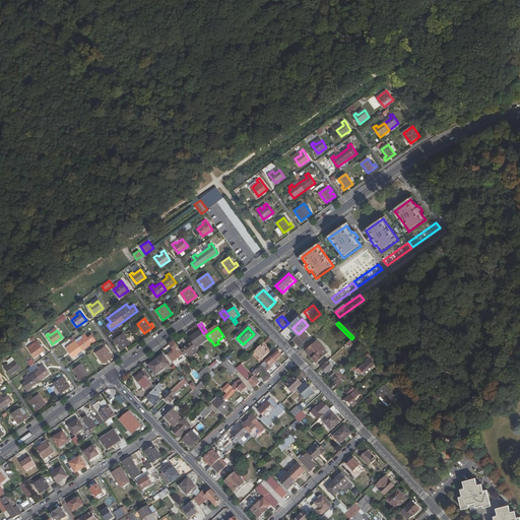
[(208,340),(203,333),(202,331),(190,339),(193,343),(196,348),(208,340)]
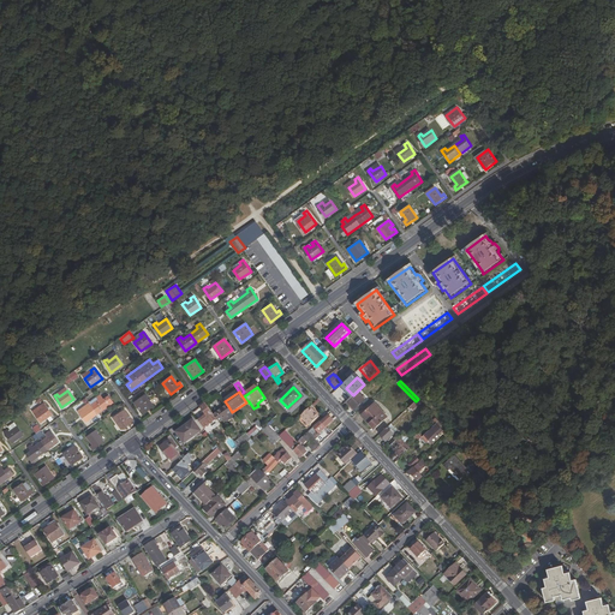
[(365,400),(358,393),(347,402),(356,411),(365,400)]
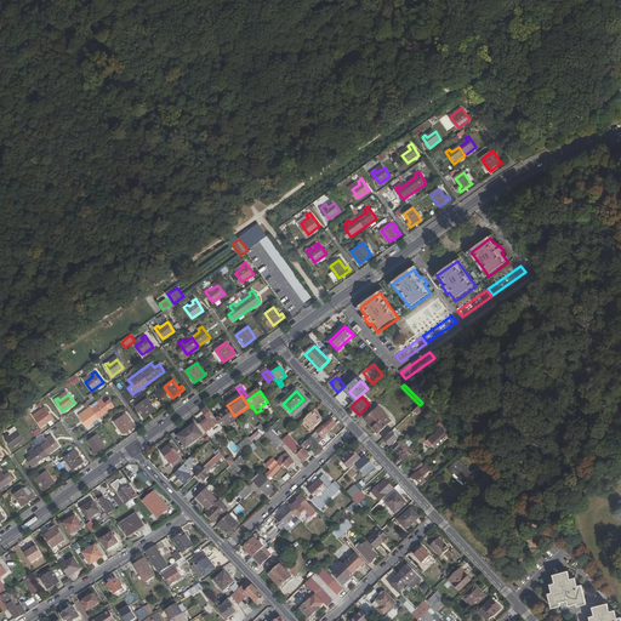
[(78,415),(86,426),(113,406),(108,400),(104,403),(101,399),(78,415)]
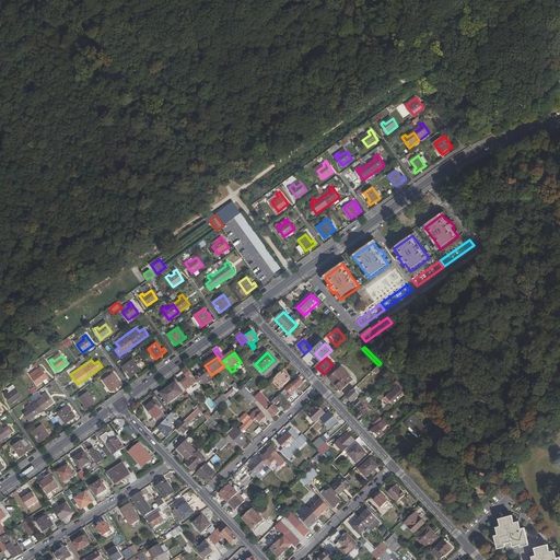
[(120,368),(128,378),(139,371),(131,360),(120,368)]
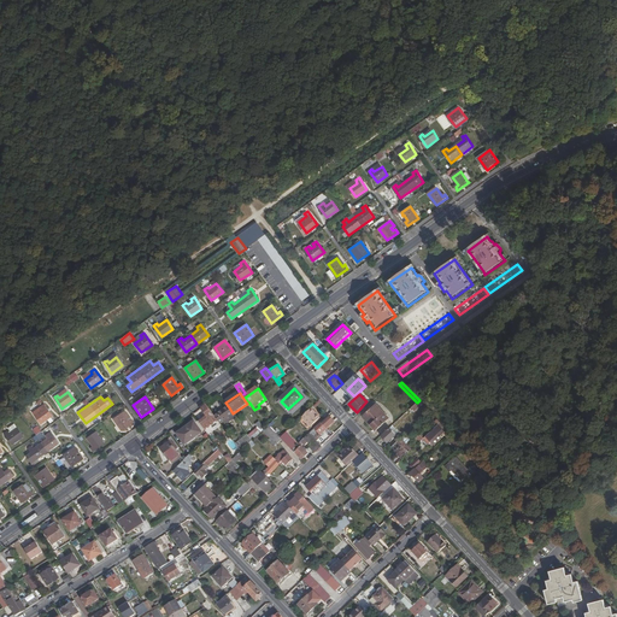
[(305,400),(301,397),(288,409),(292,412),(305,400)]
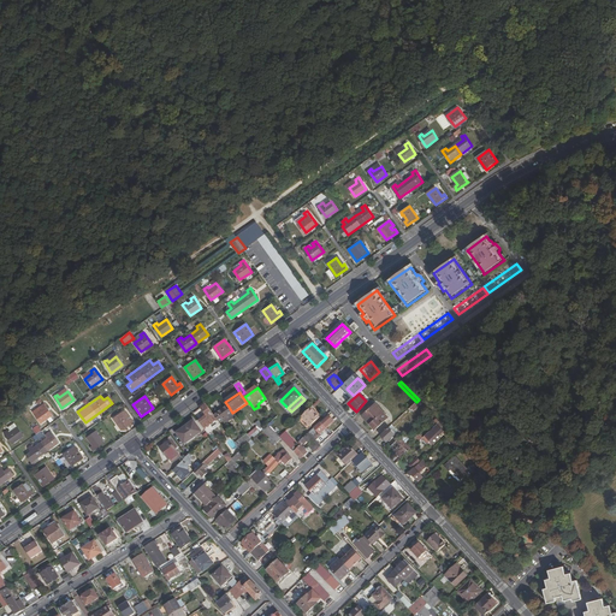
[(35,414),(41,422),(52,415),(45,403),(40,406),(42,409),(35,414)]
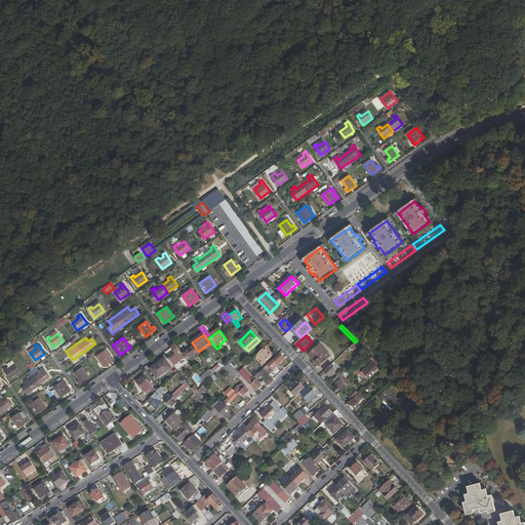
[(187,360),(176,346),(171,350),(176,357),(170,361),(175,368),(187,360)]
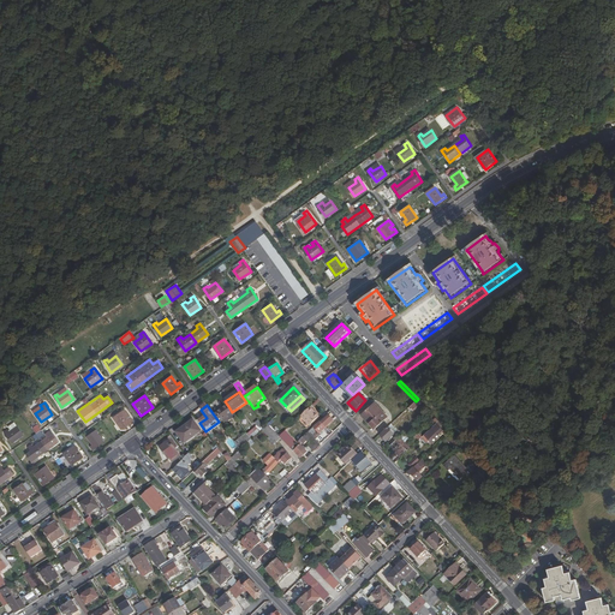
[(376,429),(388,418),(376,405),(363,416),(376,429)]
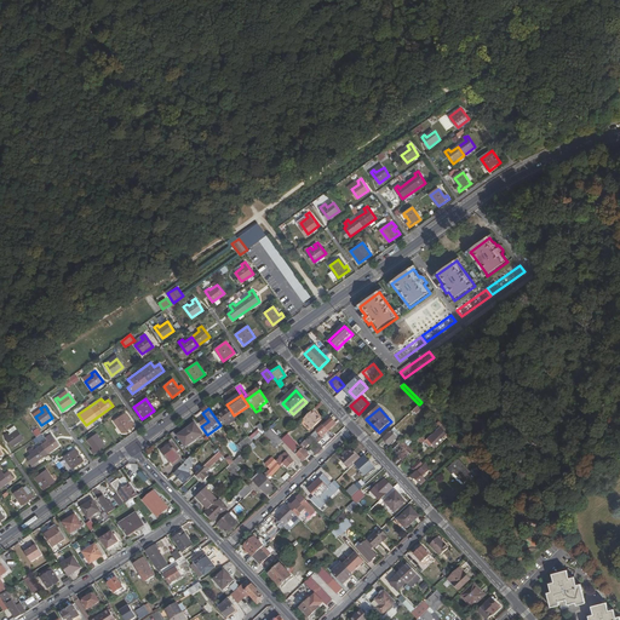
[(234,415),(230,409),(219,418),(224,424),(228,422),(231,426),(237,422),(234,415)]
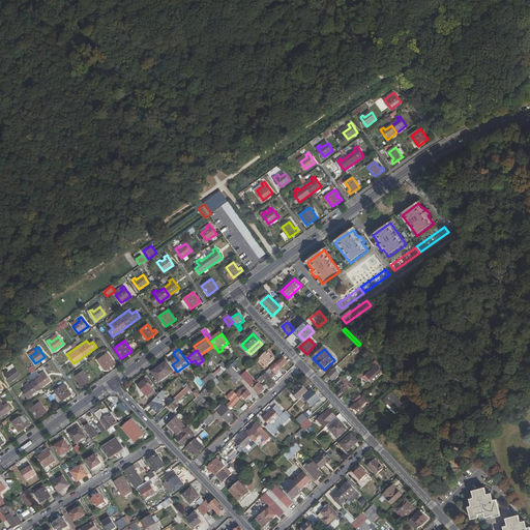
[(275,359),(268,352),(260,359),(267,367),(275,359)]
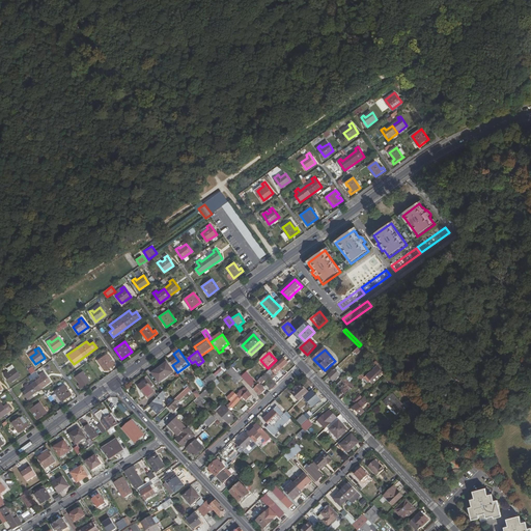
[(98,361),(105,370),(114,364),(112,361),(109,362),(105,356),(98,361)]
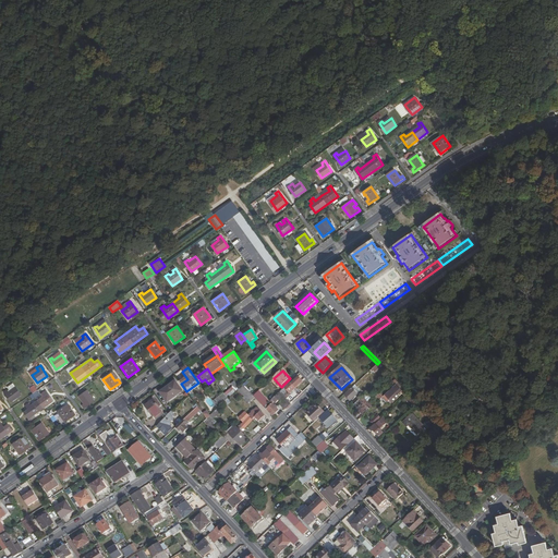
[(281,393),(288,401),(292,397),(291,396),(290,395),(303,383),(298,377),(281,393)]
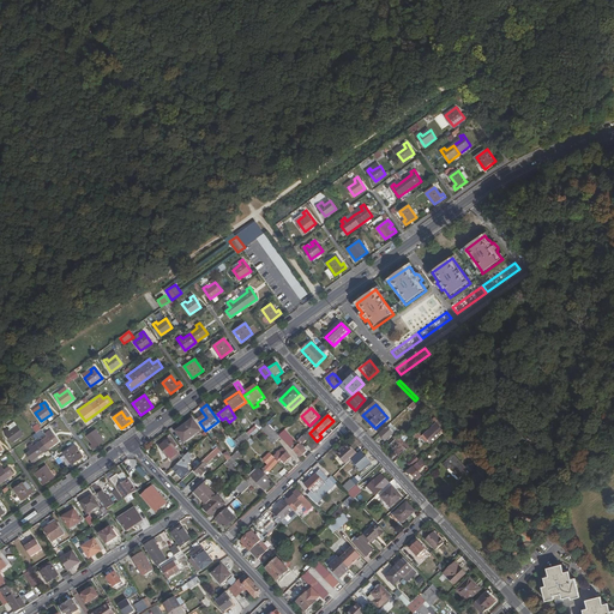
[(319,434),(320,435),(333,422),(333,421),(319,434)]
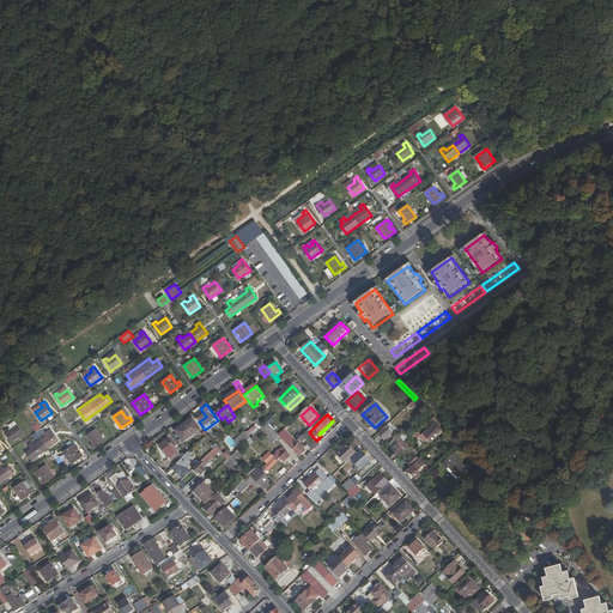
[(439,426),(442,425),(437,420),(424,434),(432,443),(442,434),(441,431),(442,430),(439,426)]
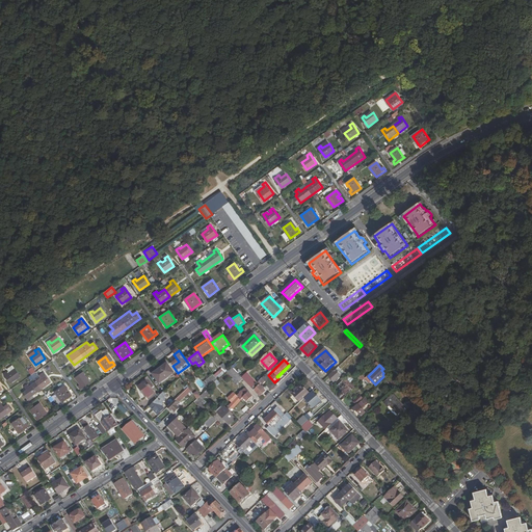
[(154,376),(157,381),(159,379),(162,383),(175,374),(168,366),(159,374),(157,373),(154,376)]
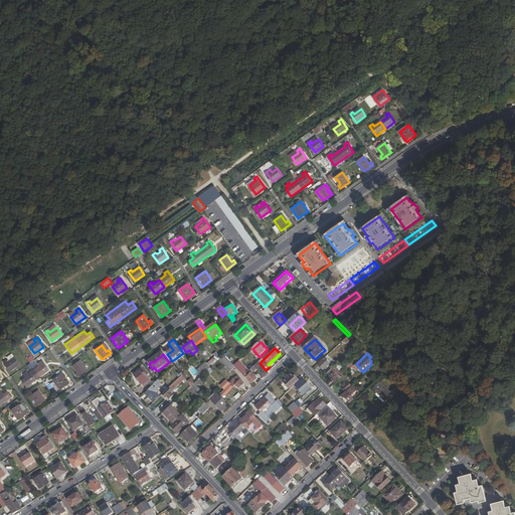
[(234,366),(224,356),(221,359),(219,360),(227,368),(226,369),(230,373),(235,368),(234,366)]
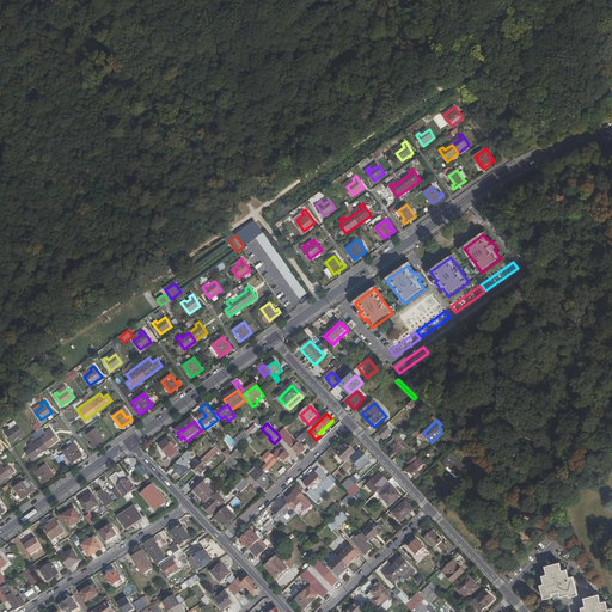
[(5,429),(12,440),(23,433),(17,424),(10,429),(7,427),(5,429)]
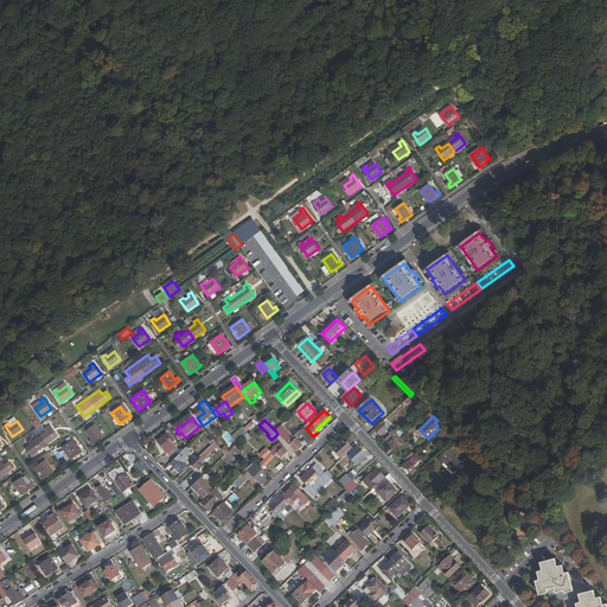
[(257,422),(256,423),(247,432),(249,435),(251,432),(259,426),(259,425),(257,422)]
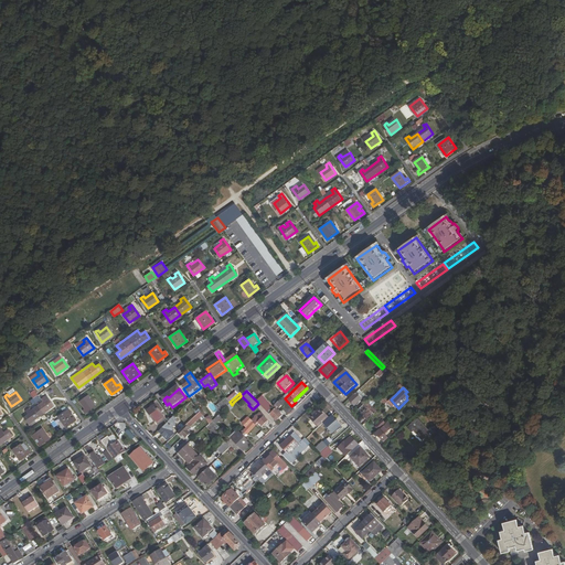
[(362,398),(356,393),(350,400),(355,405),(362,398)]
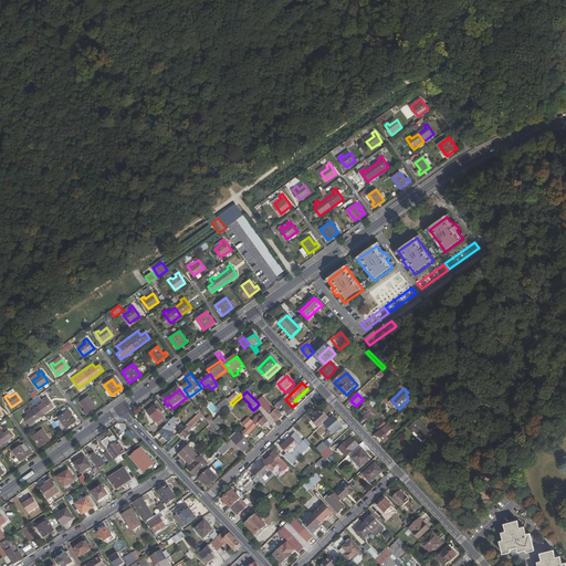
[(25,418),(30,425),(55,407),(48,396),(44,398),(45,400),(31,410),(29,409),(27,411),(29,416),(25,418)]
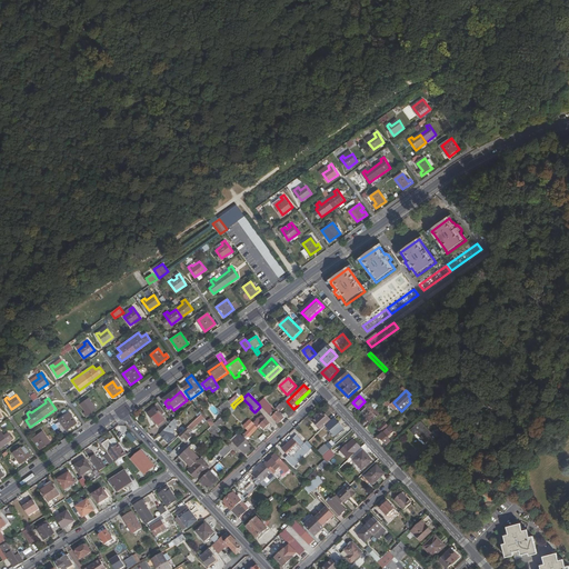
[(83,412),(86,416),(96,409),(88,398),(80,405),(86,411),(83,412)]
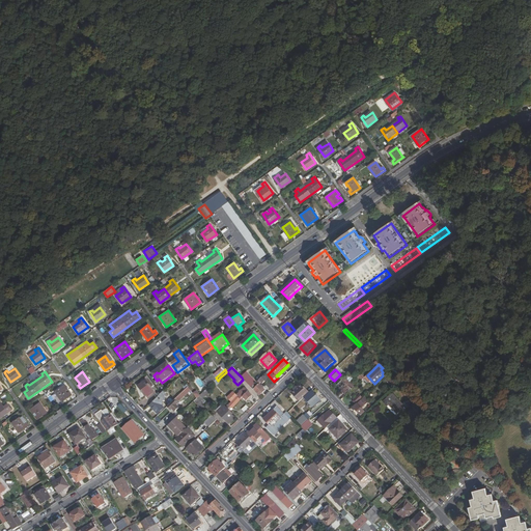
[(252,389),(257,384),(247,373),(242,378),(243,380),(252,389)]
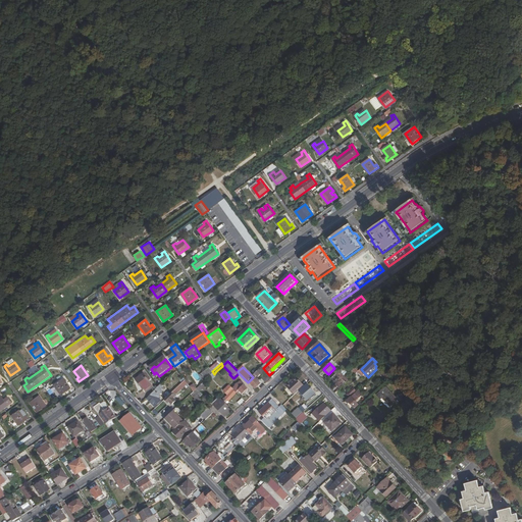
[(378,371),(386,380),(390,376),(382,367),(378,371)]
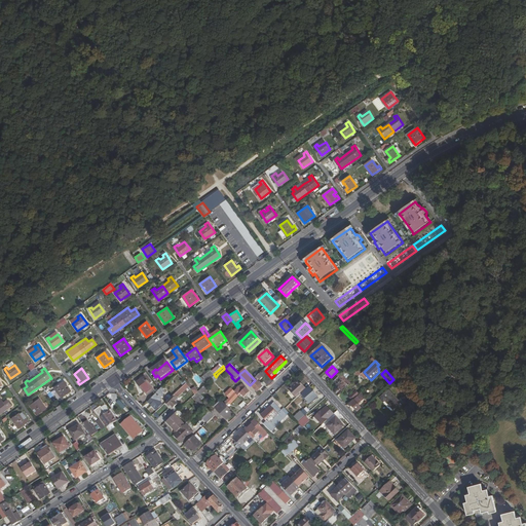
[(265,382),(269,387),(275,382),(271,378),(265,371),(262,374),(267,379),(266,379),(267,380),(265,382)]
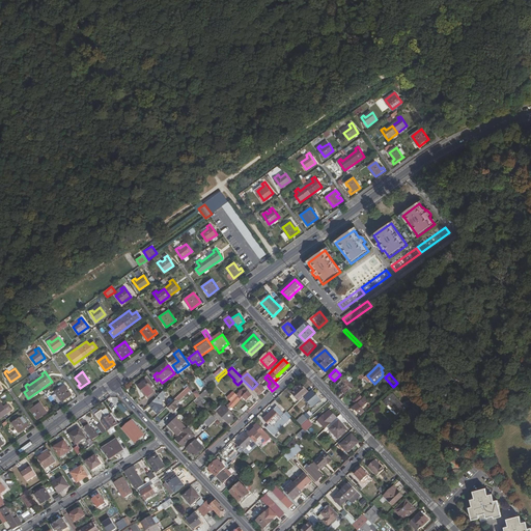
[(215,376),(204,386),(207,390),(208,389),(218,381),(216,378),(215,376)]
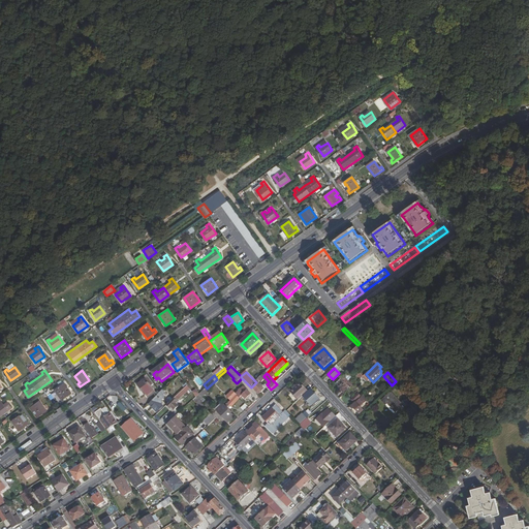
[(348,381),(344,377),(336,383),(345,393),(352,385),(348,381)]
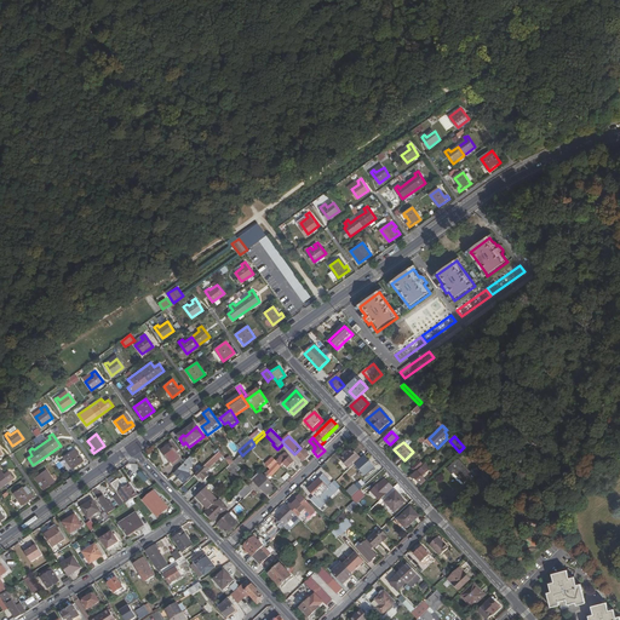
[(172,463),(174,466),(183,460),(172,446),(162,452),(171,464),(172,463)]
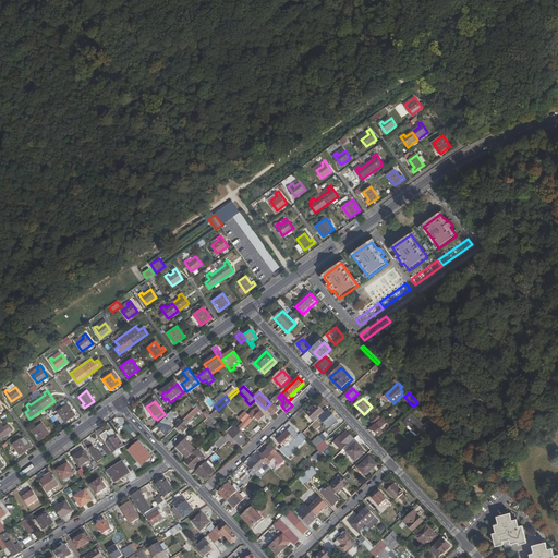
[(58,411),(65,422),(75,415),(73,411),(70,413),(69,410),(72,408),(69,403),(58,411)]
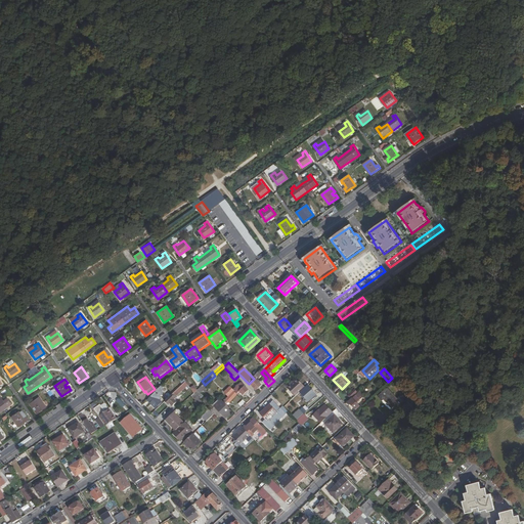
[(256,381),(251,385),(254,389),(257,392),(258,391),(262,387),(256,381)]
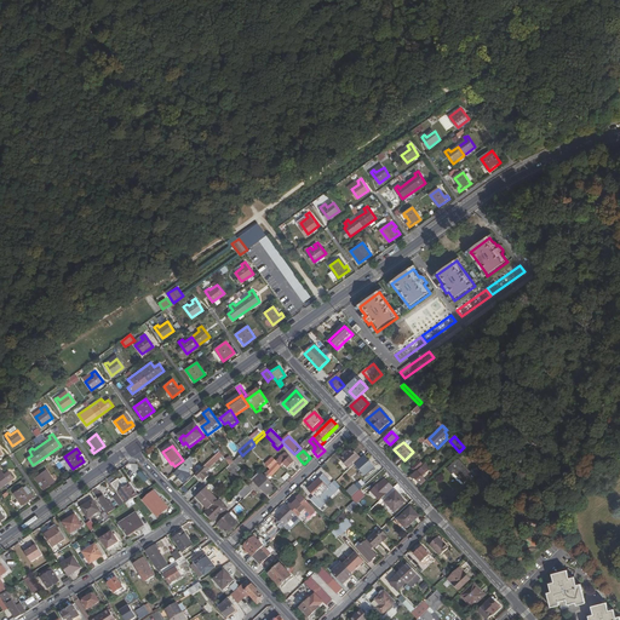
[(351,470),(363,459),(354,451),(349,454),(346,457),(345,455),(340,459),(351,470)]
